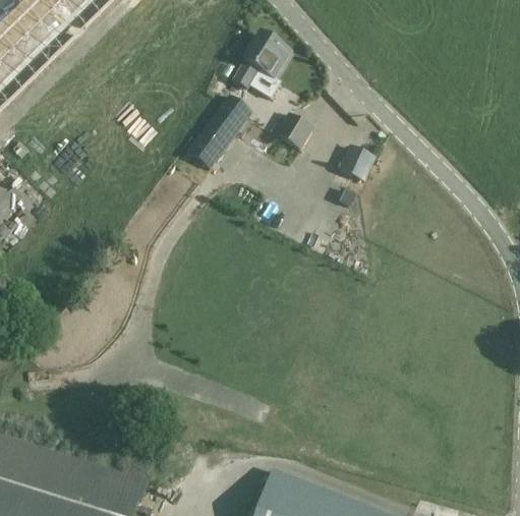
[(263,32),(245,58),(232,78),(247,88),(260,67),(274,77),(291,50),(263,32)]
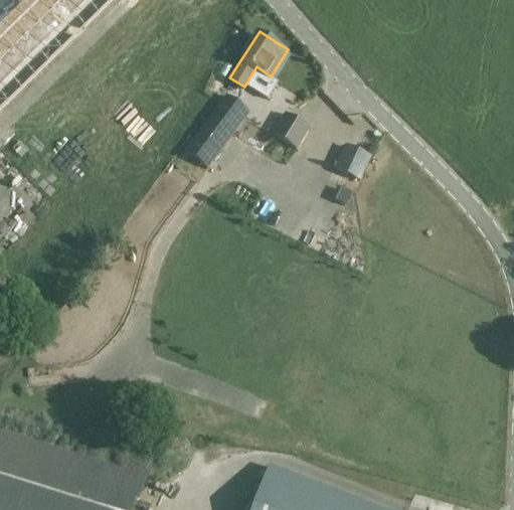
[(183,148),(208,166),(250,110),(226,92),(183,148)]
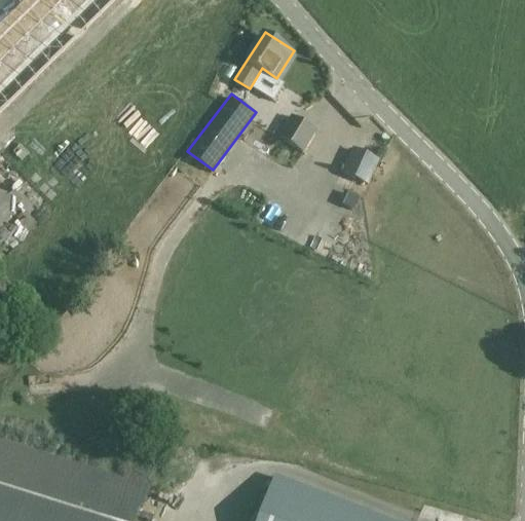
[(277,135),(303,149),(316,127),(291,112),(277,135)]
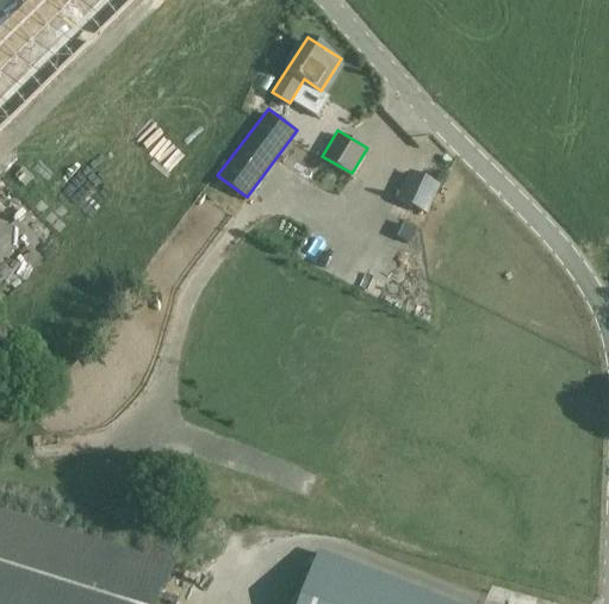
[(409,168),(397,194),(428,210),(441,182),(409,168)]
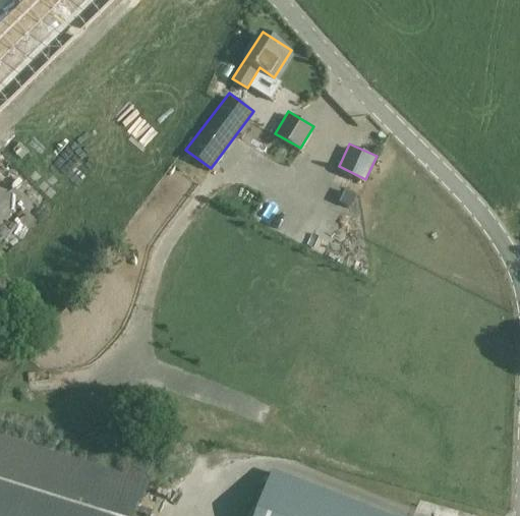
[(229,299),(230,280),(218,280),(217,298),(229,299)]
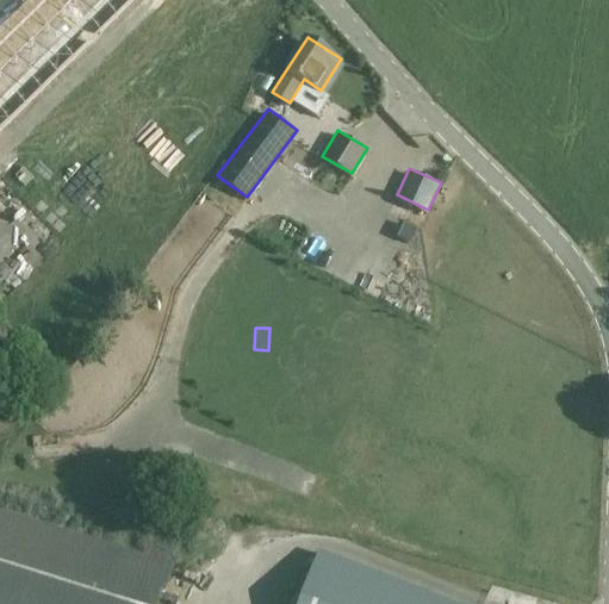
[(0,603),(176,603),(178,601),(162,596),(173,561),(0,506),(0,603)]
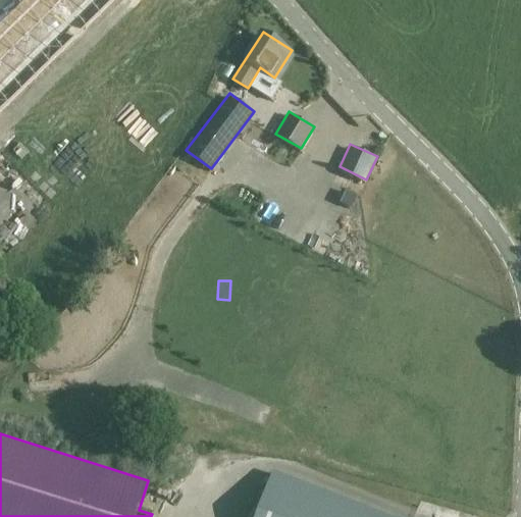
[(396,516),(273,469),(255,516),(396,516)]
